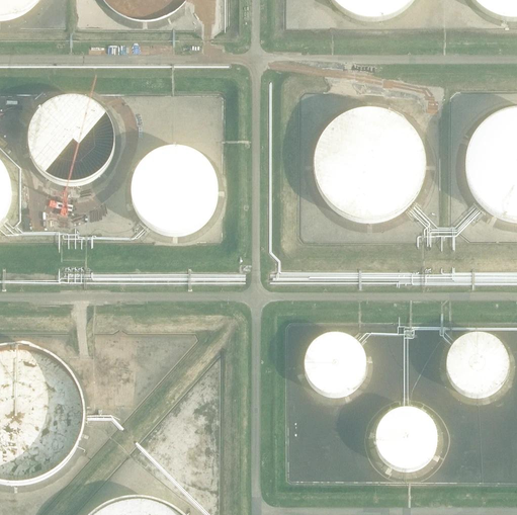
[(0,19),(1,19),(30,8),(35,0),(0,0),(0,19)]
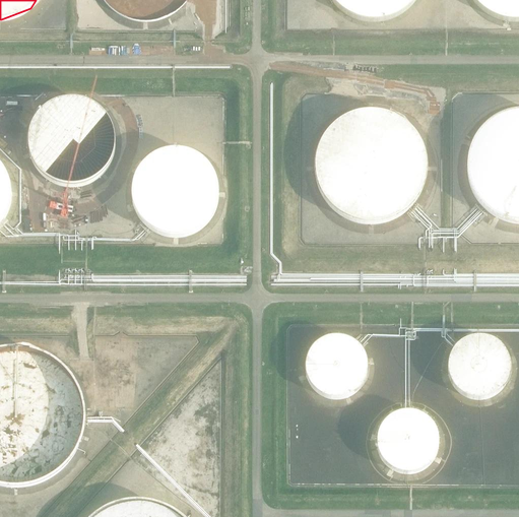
[(150,19),(179,10),(184,0),(102,0),(103,1),(132,17),(143,18),(150,19)]
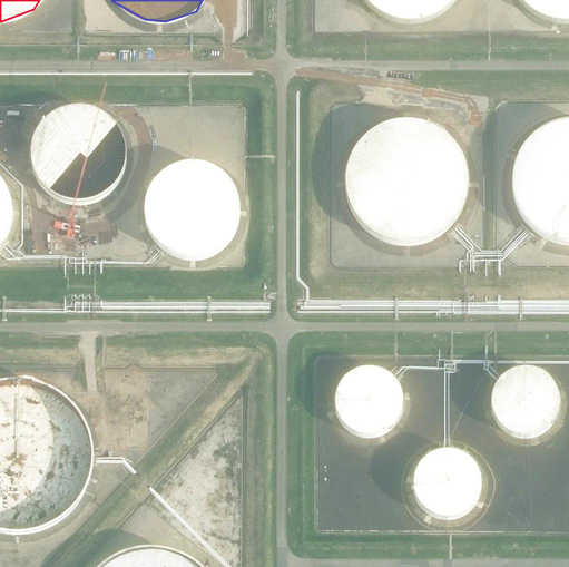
[(368,0),(380,15),(414,22),(447,10),(453,0),(368,0)]
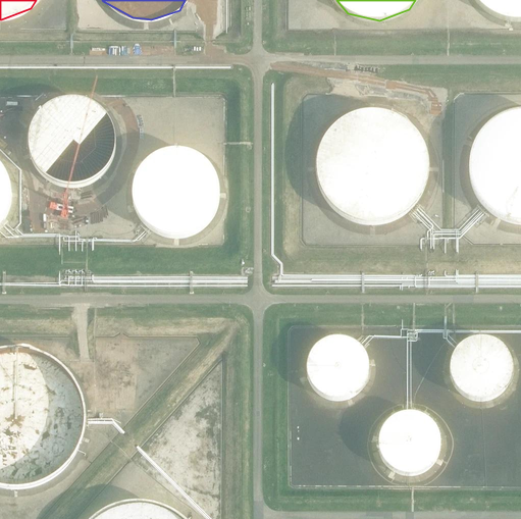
[(480,0),(492,12),(520,19),(520,0),(480,0)]
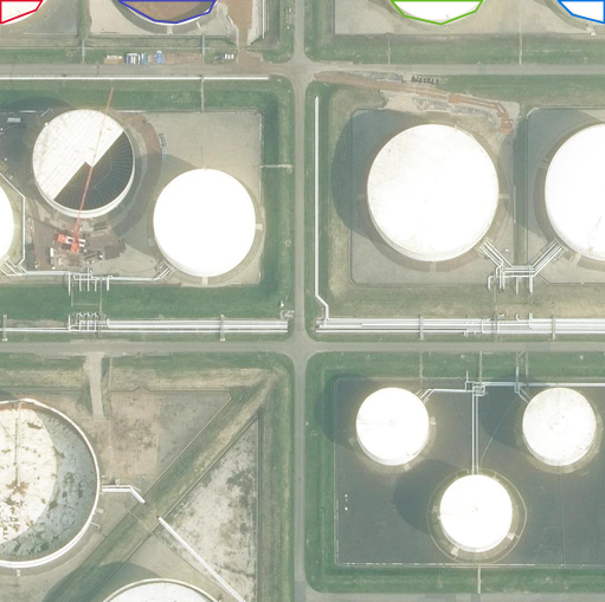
[(58,209),(90,215),(118,202),(137,175),(132,135),(104,112),(78,110),(49,124),(33,147),(36,182),(58,209)]
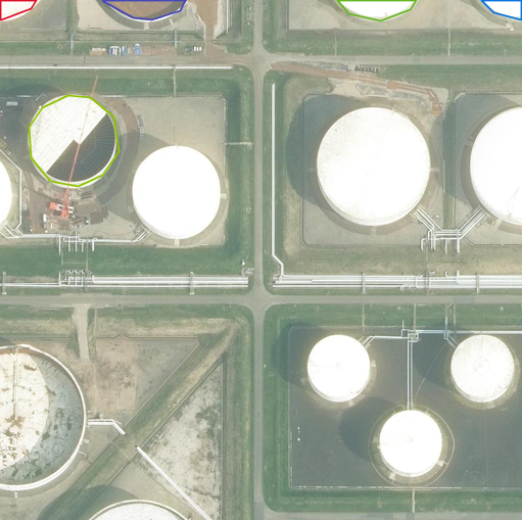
[(490,216),(521,225),(521,102),(500,106),(475,127),(463,159),(469,191),(490,216)]
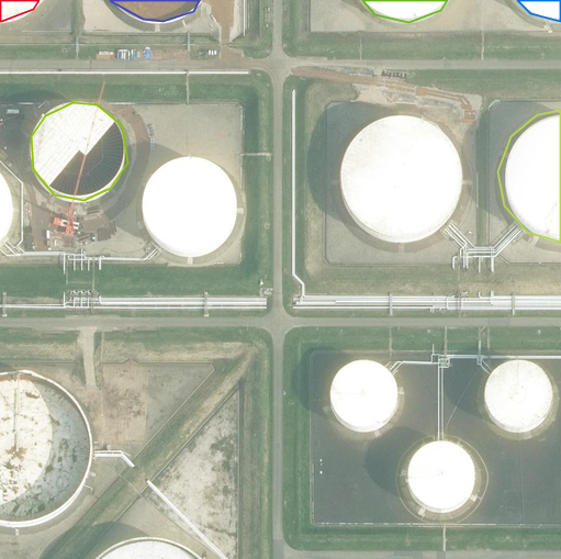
[(365,234),(402,246),(438,236),(464,208),(470,167),(450,130),(412,111),(374,116),(348,138),(335,174),(341,208),(365,234)]
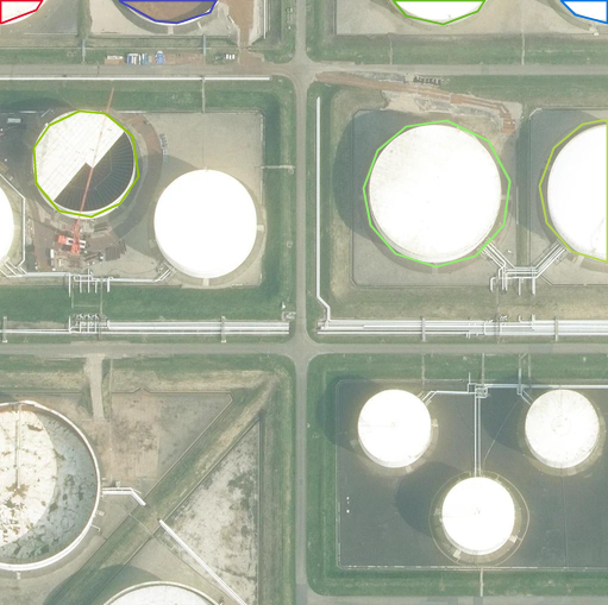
[(0,147),(2,149),(12,132),(0,126),(0,147)]
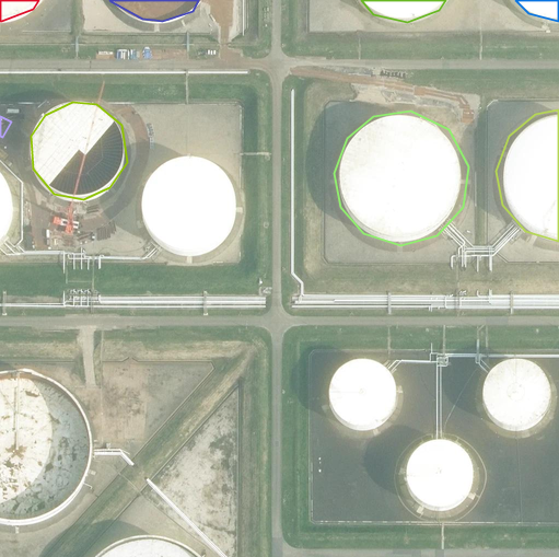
[(164,247),(194,254),(220,242),(237,217),(232,180),(207,159),(183,157),(156,170),(141,190),(143,223),(164,247)]
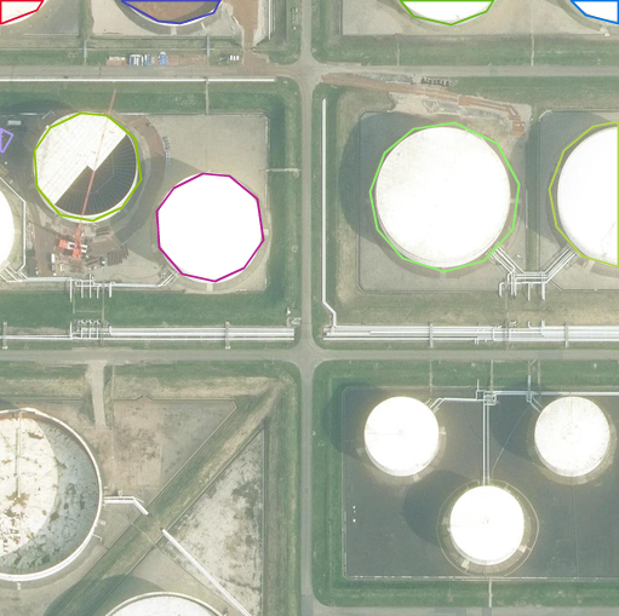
[(0,260),(15,239),(9,199),(0,191),(0,260)]
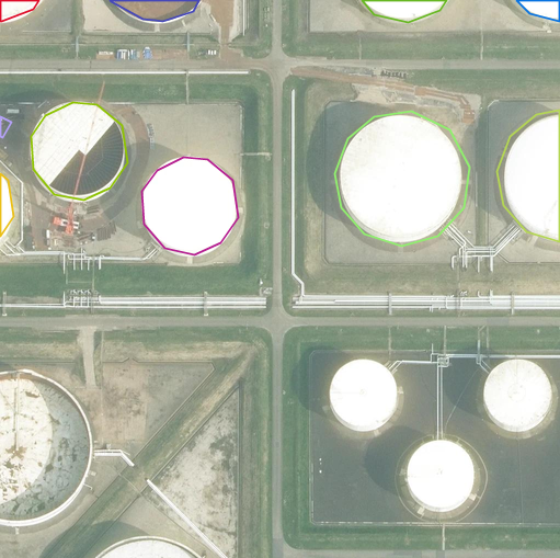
[(346,426),(366,430),(384,423),(398,403),(395,378),(376,361),(355,360),(339,368),(328,386),(330,410),(346,426)]
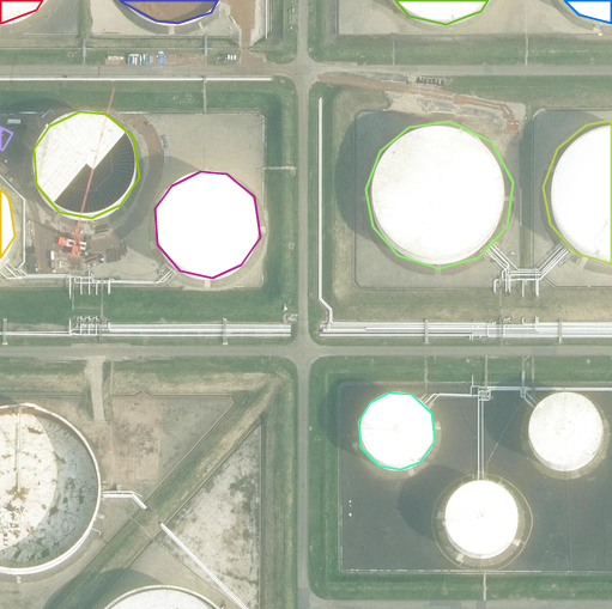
[(547,467),(568,472),(588,464),(604,442),(600,414),(580,396),(556,394),(538,403),(527,424),(529,449),(547,467)]
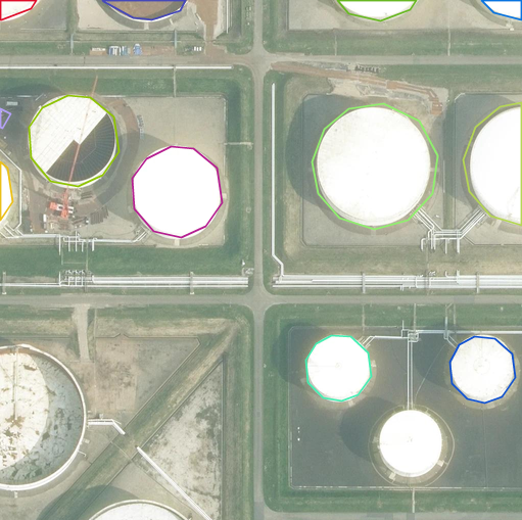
[(0,481),(13,486),(49,478),(76,452),(86,410),(68,369),(33,347),(0,349),(0,481)]
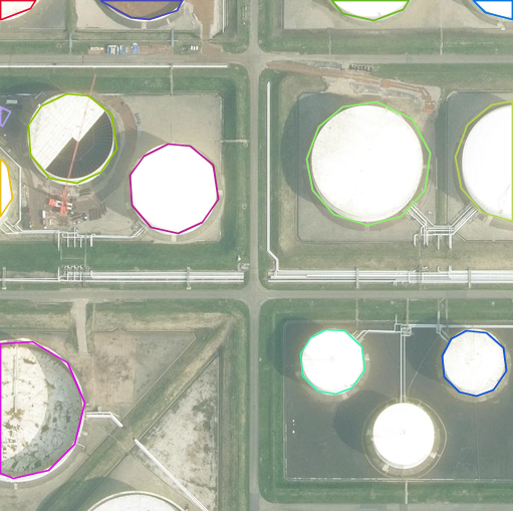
[(388,464),(406,467),(423,461),(435,443),(433,420),(416,404),(396,403),(380,411),(371,427),(373,449),(388,464)]
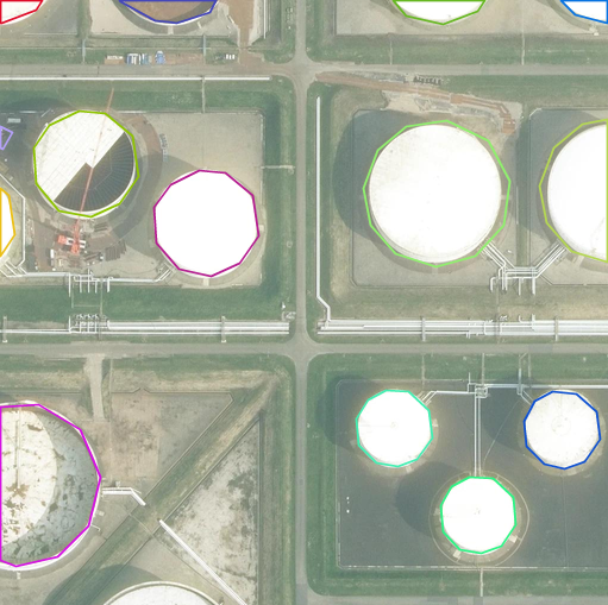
[(215,604),(180,584),(130,586),(104,604),(215,604)]
